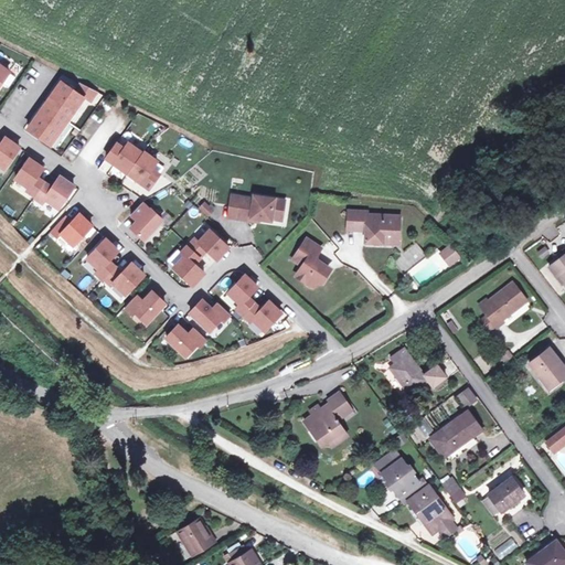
[(0,83),(11,68),(0,60),(0,83)]
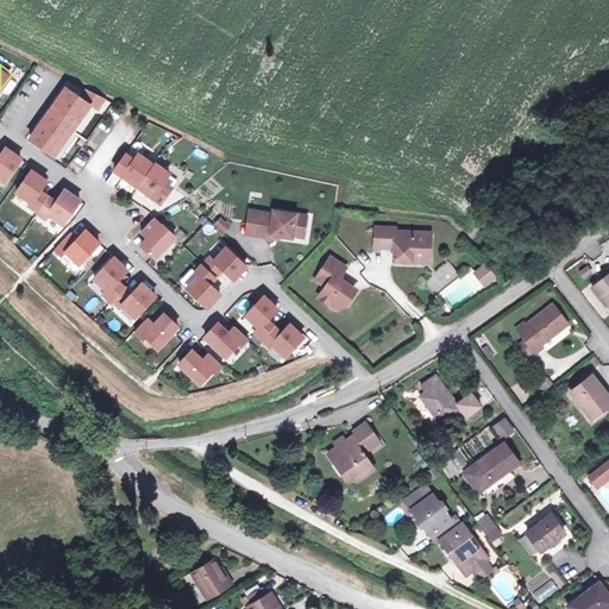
[(31,135),(55,152),(92,102),(83,95),(68,85),(31,135)]
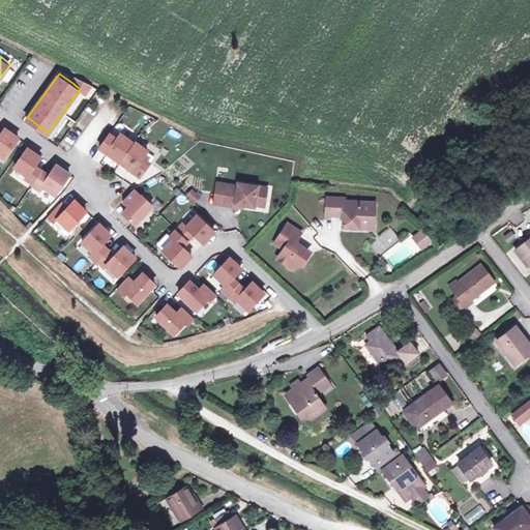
[(6,93),(0,104),(10,111),(17,99),(6,93)]
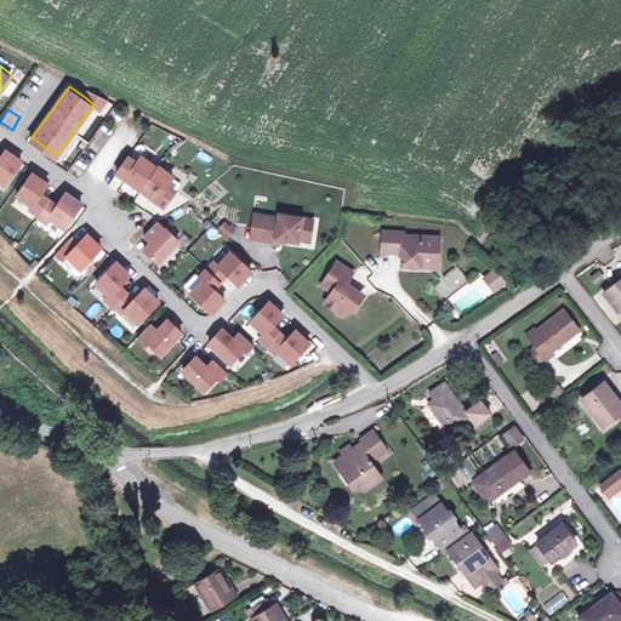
[(167,149),(176,143),(171,135),(161,141),(167,149)]
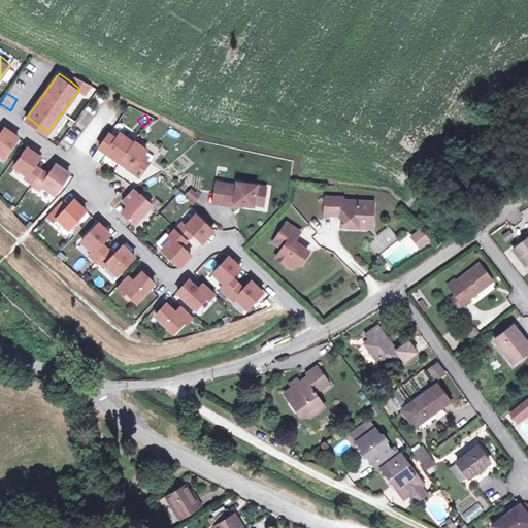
[(19,134),(6,125),(0,132),(0,150),(4,154),(19,134)]
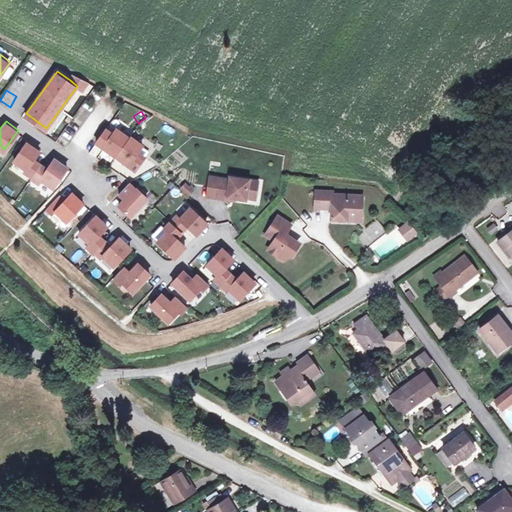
[(164,124),(161,130),(172,136),(175,130),(164,124)]
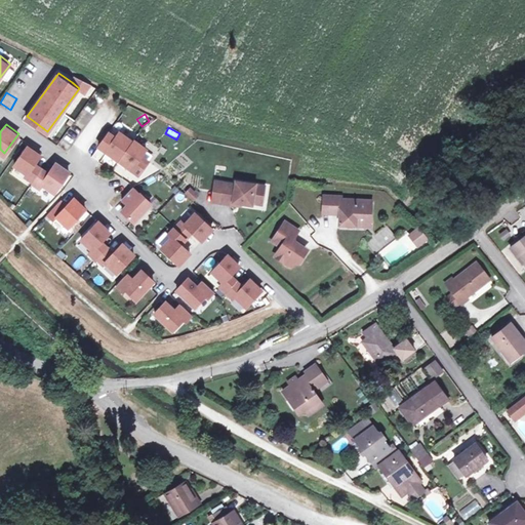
[(119,159),(132,139),(120,130),(116,136),(109,131),(99,145),(119,159)]
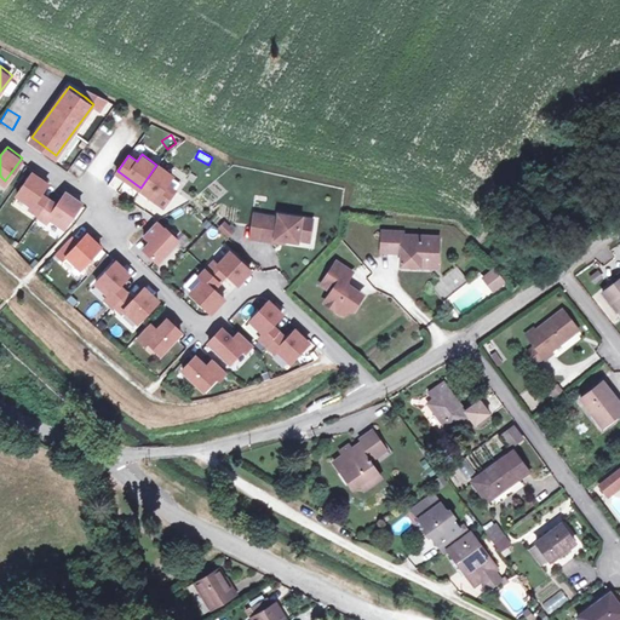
[(167,183),(173,174),(158,164),(156,165),(141,188),(164,205),(176,189),(167,183)]
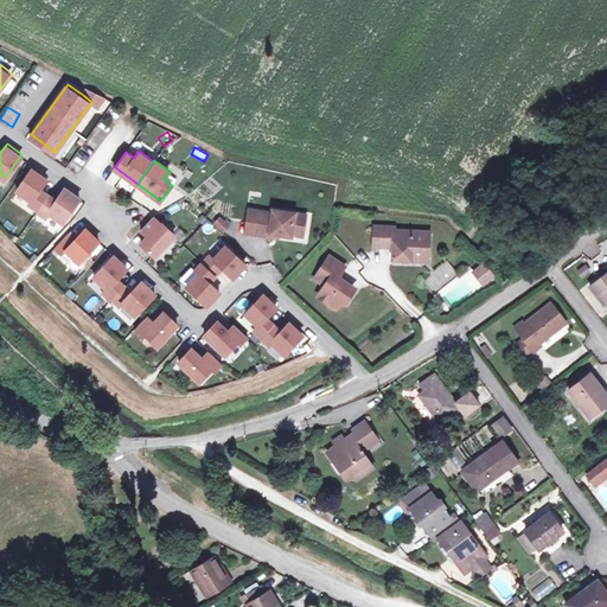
[(48,177),(33,166),(18,187),(32,198),(30,200),(38,206),(49,192),(40,186),(48,177)]
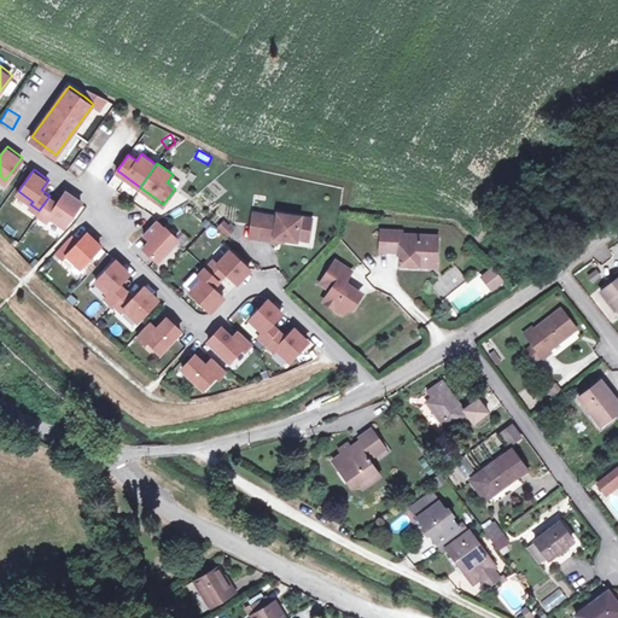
[(181,180),(173,174),(167,182),(175,188),(181,180)]
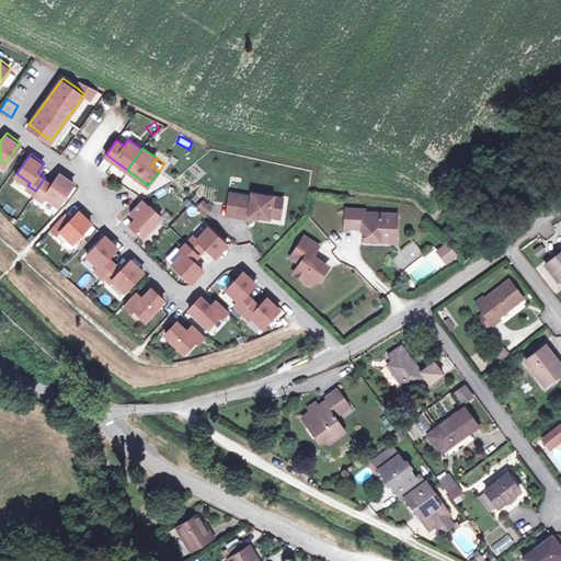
[(75,182),(60,172),(53,183),(45,178),(35,191),(35,192),(43,198),(45,194),(58,204),(75,182)]
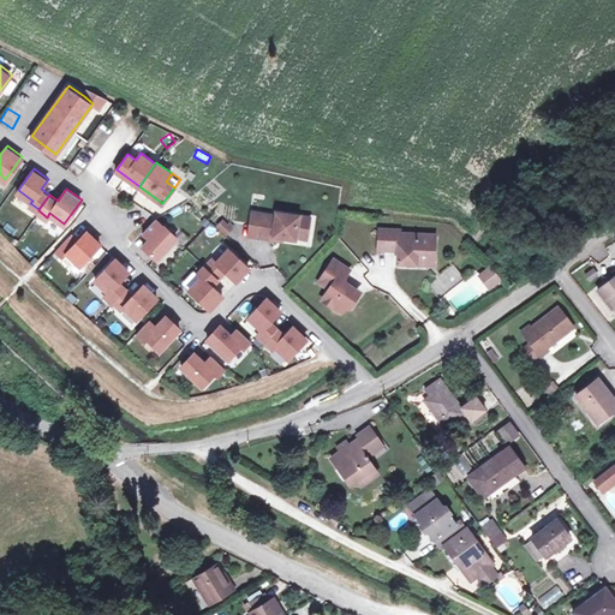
[(276,215),(252,210),(251,219),(258,220),(256,236),(273,239),(273,236),(294,239),(294,238),(296,232),(308,234),(310,218),(276,212),(276,215)]
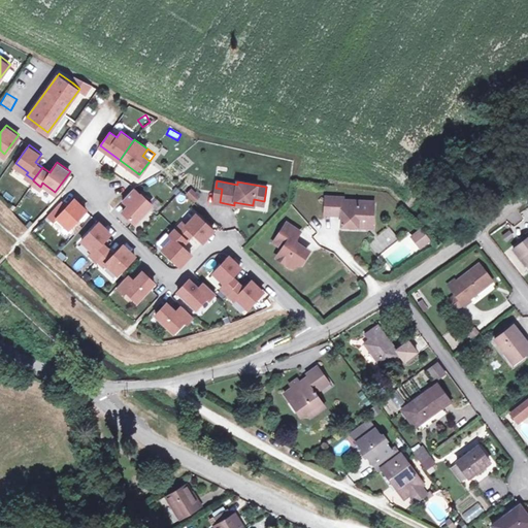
[(123,210),(134,221),(152,203),(140,192),(139,193),(133,187),(123,198),(128,204),(123,210)]
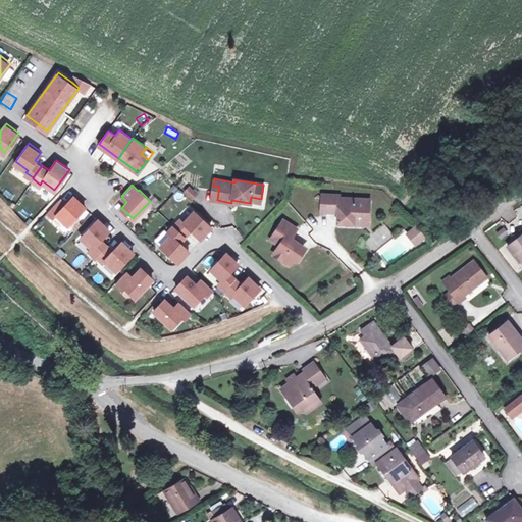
[(219,187),(213,186),(211,199),(217,200),(219,187)]
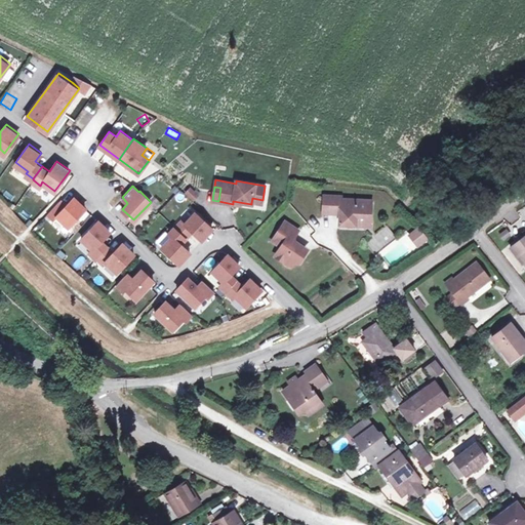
[(198,195),(191,188),(186,193),(194,200),(198,195)]
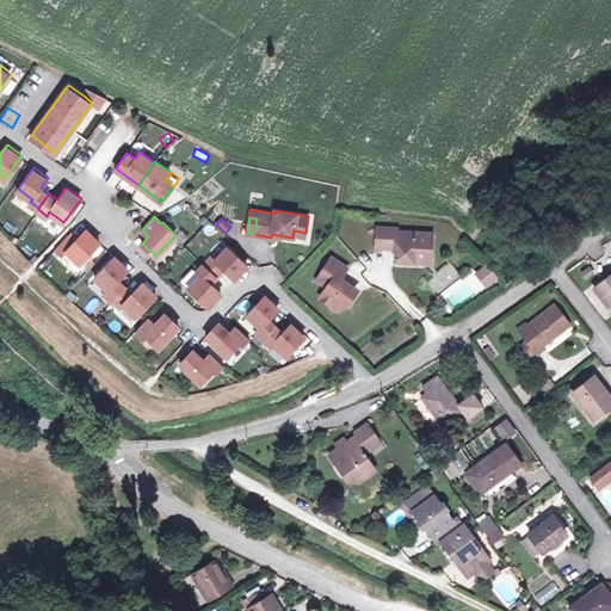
[(396,227),(376,226),(375,247),(394,248),(393,260),(413,261),(414,255),(430,257),(431,233),(396,230),(396,227)]
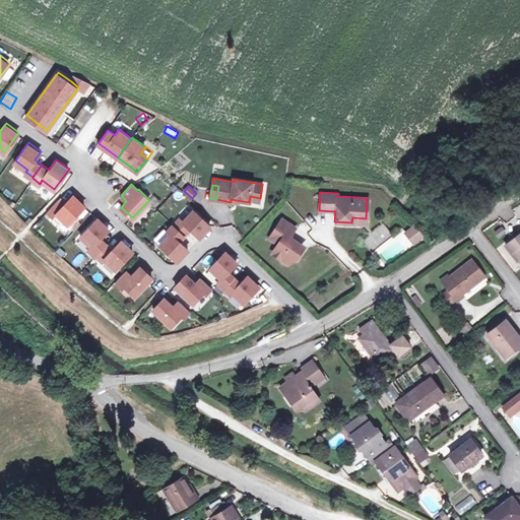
[(84,205),(73,194),(64,203),(58,197),(47,209),(53,215),(56,212),(67,223),(84,205)]
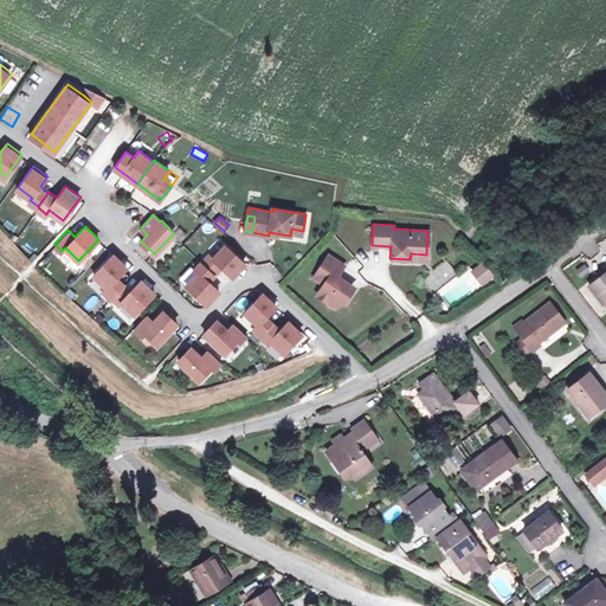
[(193,255),(206,243),(195,232),(184,244),(193,255)]
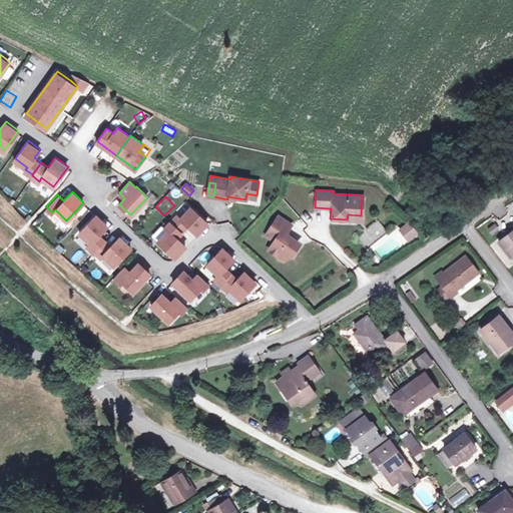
[(196,234),(206,222),(190,206),(179,217),(176,214),(170,221),(181,231),(187,225),(196,234)]
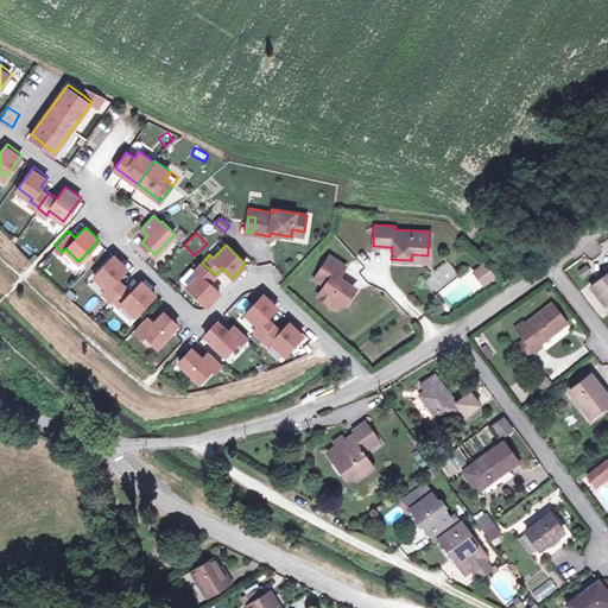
[(126,266),(113,254),(93,274),(106,287),(103,290),(111,297),(124,284),(115,277),(126,266)]
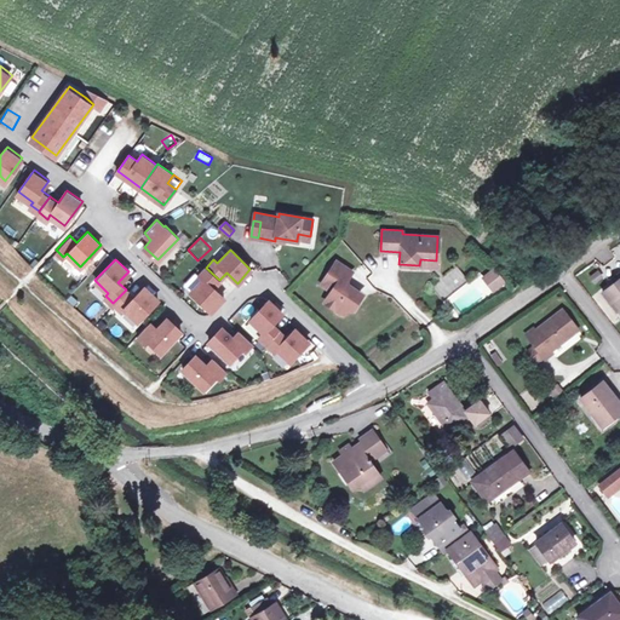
[(351,274),(336,263),(320,285),(329,292),(322,303),(334,311),(336,308),(343,308),(348,311),(359,296),(346,287),(345,282),(351,274)]
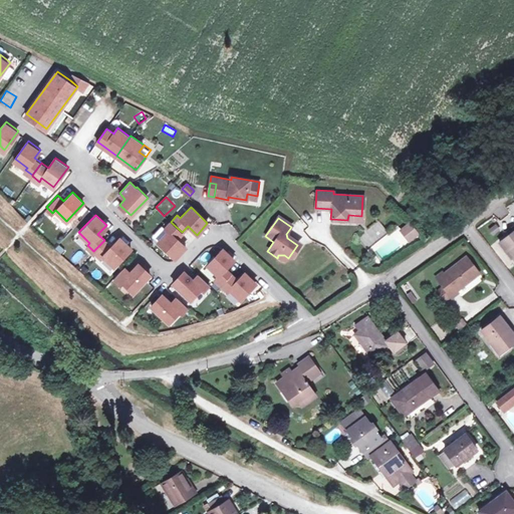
[(174,258),(185,247),(176,238),(182,232),(171,222),(171,221),(165,228),(168,231),(157,241),(174,258)]
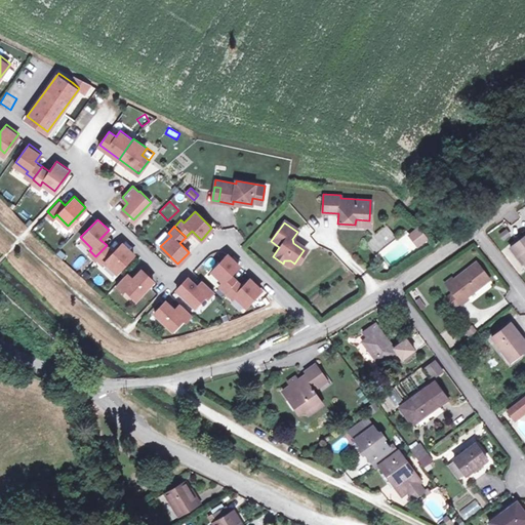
[(423,239),(415,230),(407,236),(415,245),(423,239)]
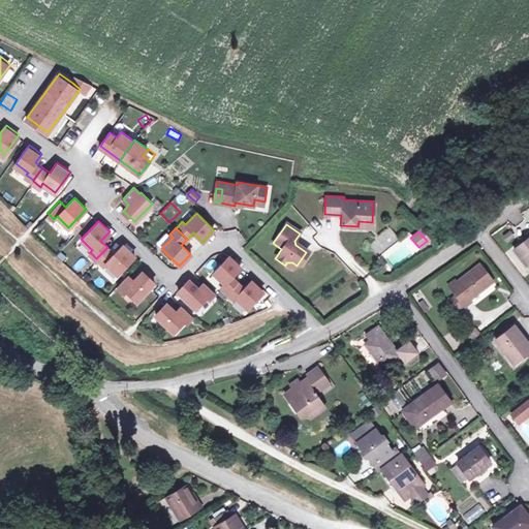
[(509,231),(504,237),(507,241),(512,237),(509,231)]
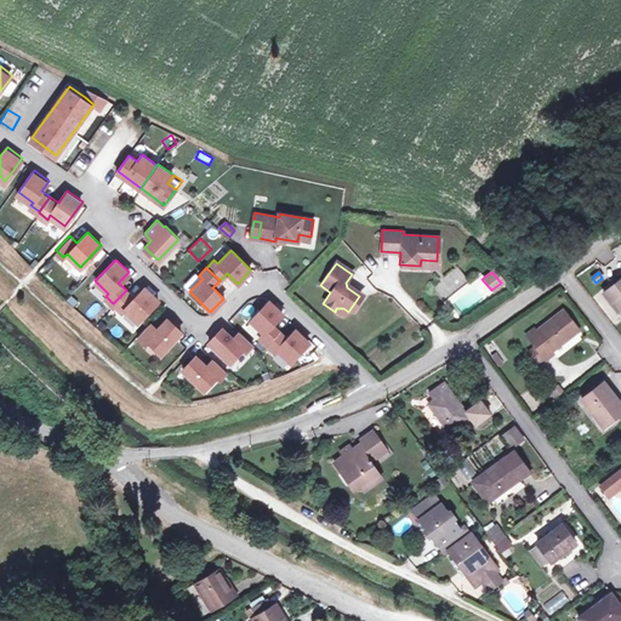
[(619,281),(603,294),(617,312),(619,311),(620,313),(620,273),(620,274),(615,278),(619,281)]
